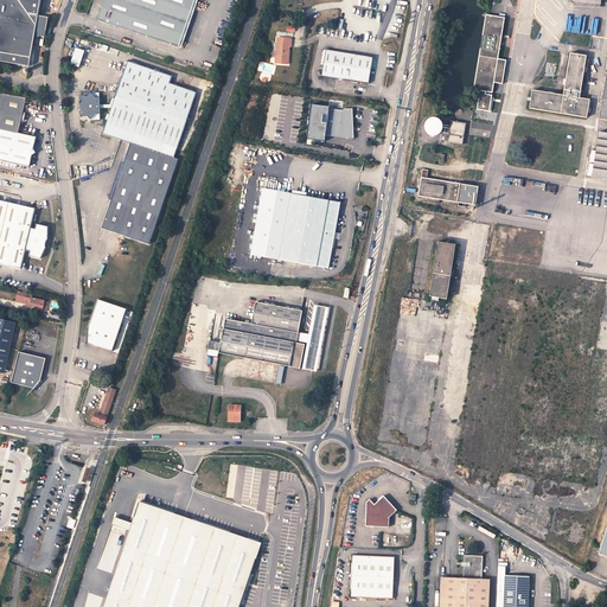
[(0,0),(0,52),(31,58),(34,34),(45,37),(49,18),(38,17),(40,0),(0,0)]
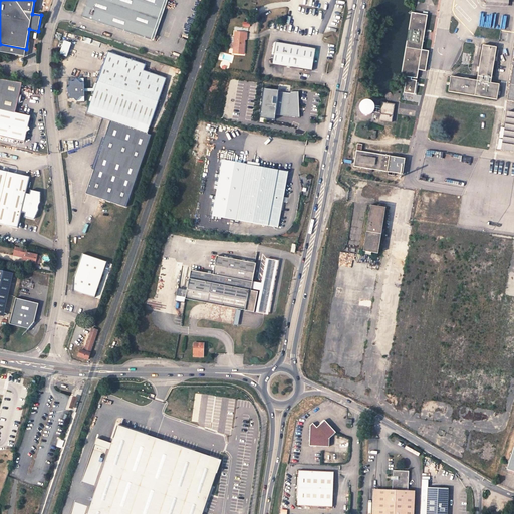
[(153,45),(168,0),(89,0),(82,20),(153,45)]
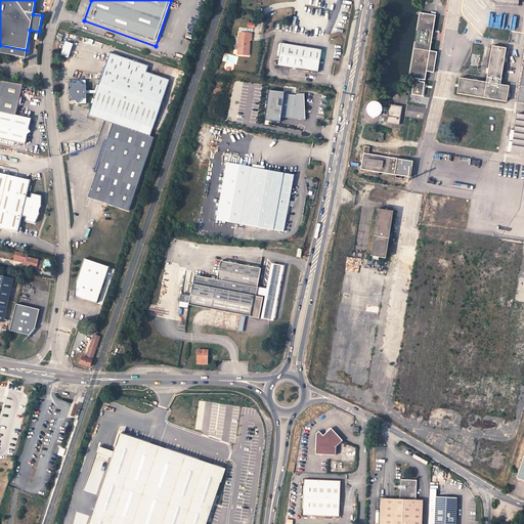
[(415,79),(411,94),(423,96),(425,83),(419,82),(420,80),(425,81),(427,71),(434,73),(437,52),(430,51),(435,16),(420,13),(409,78),(415,79)]
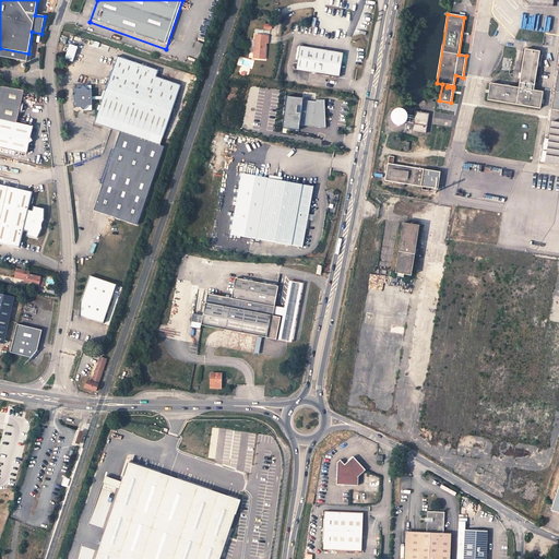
[(545,18),(526,15),(525,28),(543,31),(545,18)]
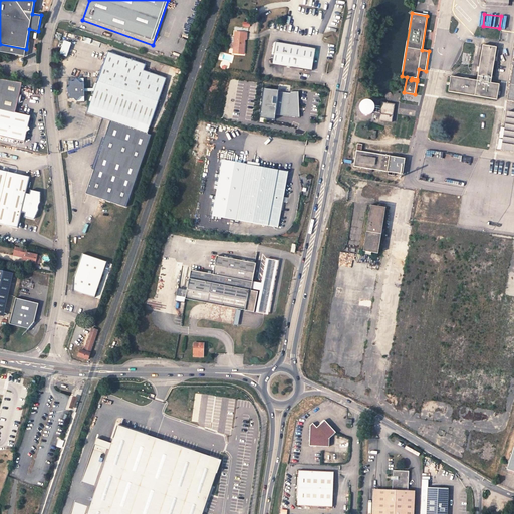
[(246,34),(247,29),(235,29),(234,50),(244,51),(245,36),(245,34),(246,34)]
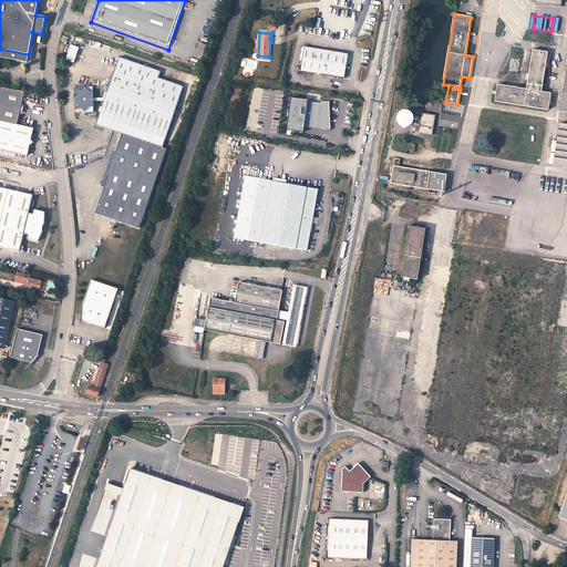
[(72,45),(66,60),(75,63),(81,48),(72,45)]
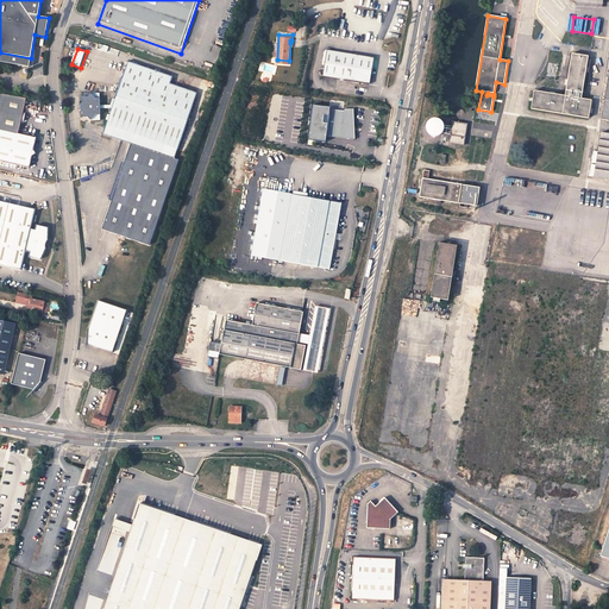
[(370,83),(376,79),(381,57),(333,49),(331,60),(327,60),(326,66),(330,67),(328,75),(370,83)]
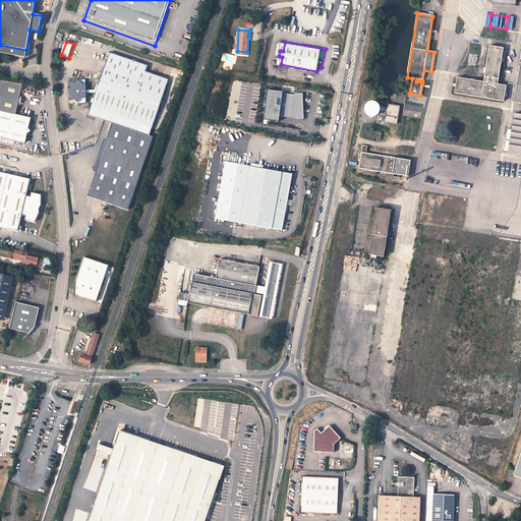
[(0,45),(0,52),(25,57),(26,50),(0,45)]
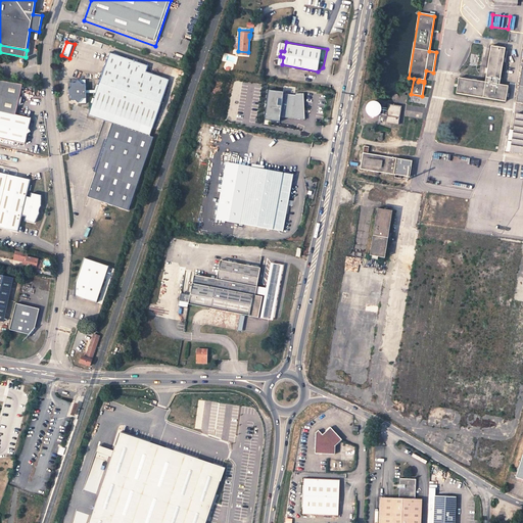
[(460,79),(457,94),(506,101),(508,87),(500,85),(505,49),(491,47),(485,83),(460,79)]
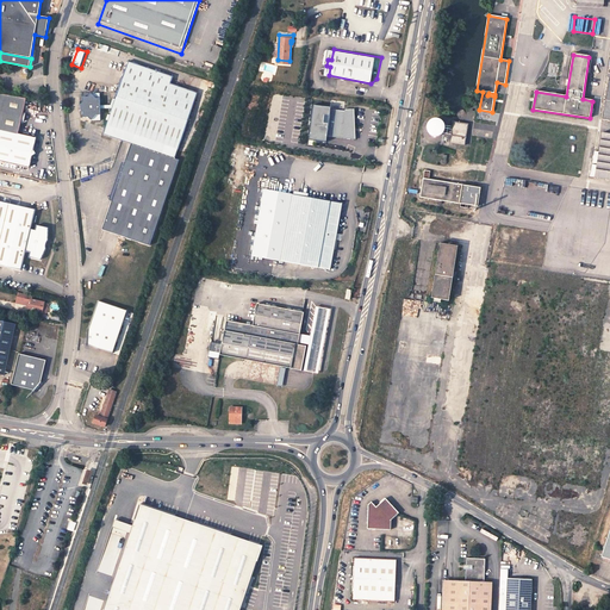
[(145,244),(162,199),(175,160),(172,159),(181,130),(194,89),(169,80),(172,73),(125,57),(114,92),(107,92),(107,99),(97,99),(97,89),(87,89),(83,93),(79,92),(79,97),(73,100),(73,105),(78,109),(78,111),(95,114),(97,105),(110,105),(106,117),(103,129),(130,138),(128,143),(120,163),(125,172),(119,174),(124,180),(117,181),(118,185),(120,187),(113,190),(117,194),(110,197),(99,229),(145,244)]
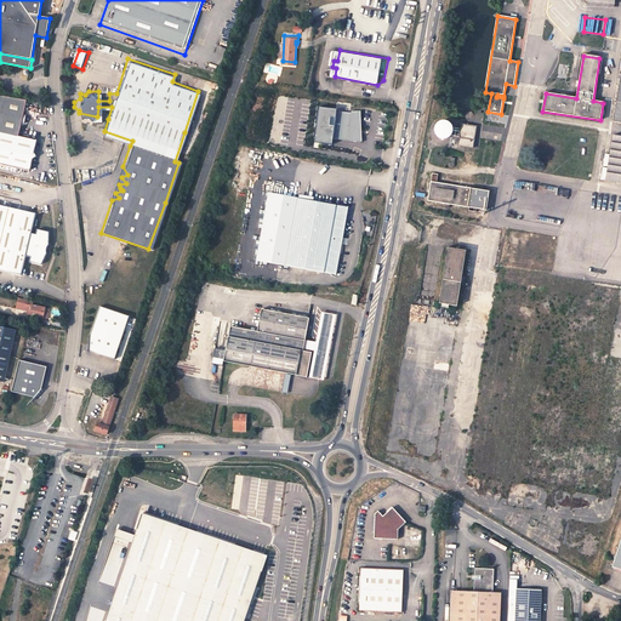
[(0,164),(30,172),(33,160),(36,158),(34,153),(36,141),(20,137),(27,101),(0,96),(0,164)]
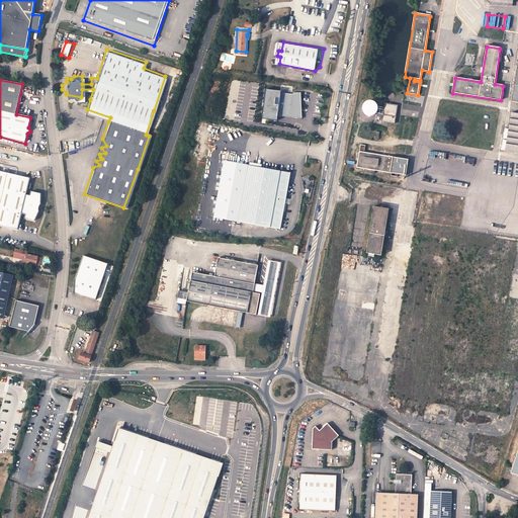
[(296,109),(296,106),(298,106),(298,93),(290,92),(290,94),(279,92),(275,114),(294,118),(295,118),(296,118),(297,118),(297,117),(298,117),(298,116),(299,116),(299,115),(299,114),(299,113),(299,112),(299,111),(298,111),(298,110),(297,110),(297,109),(296,109)]
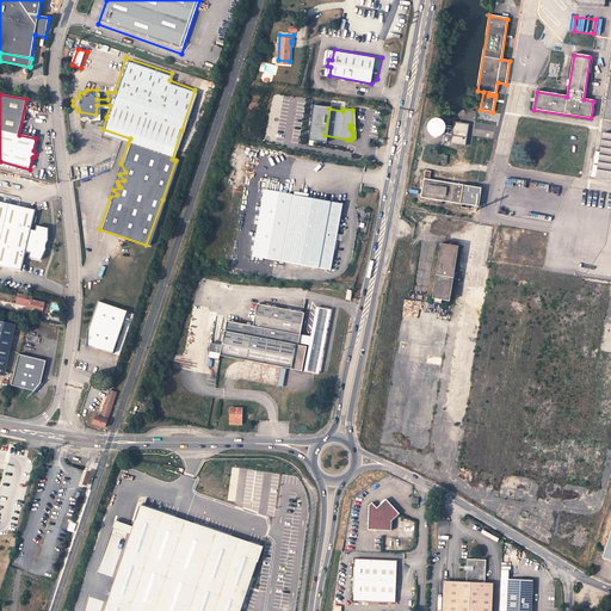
[(429,122),(430,137),(450,137),(450,121),(429,122)]
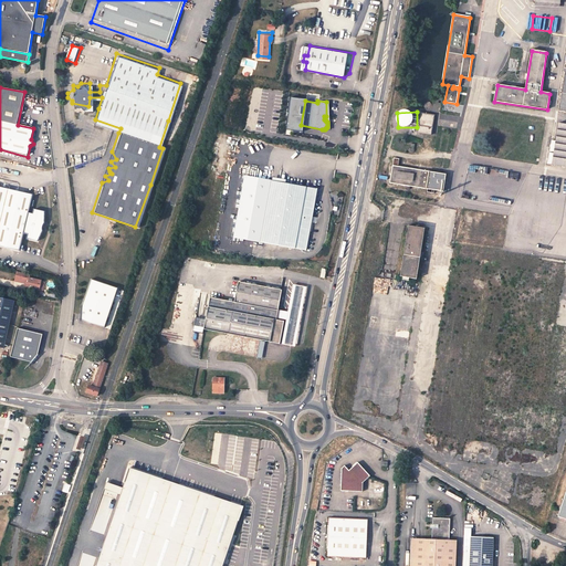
[(421,114),(418,133),(431,135),(435,116),(421,114)]
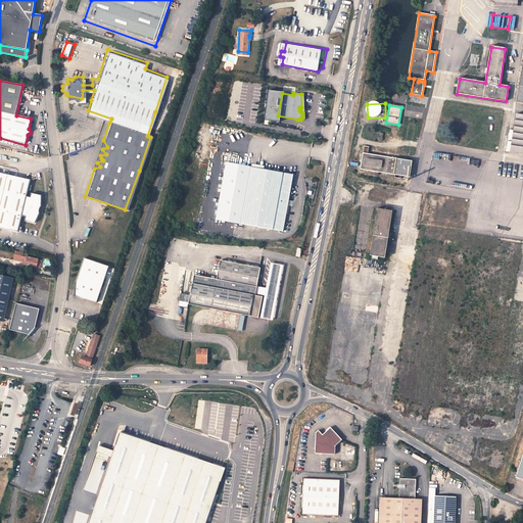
[(111,119),(88,110),(86,114),(109,123),(111,119)]
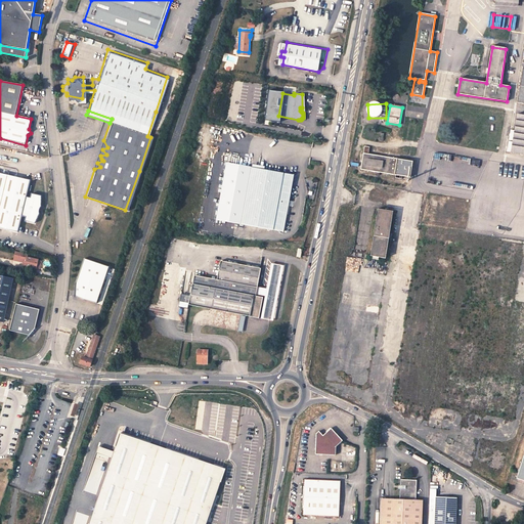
[(523,115),(518,115),(512,153),(523,154),(523,115)]
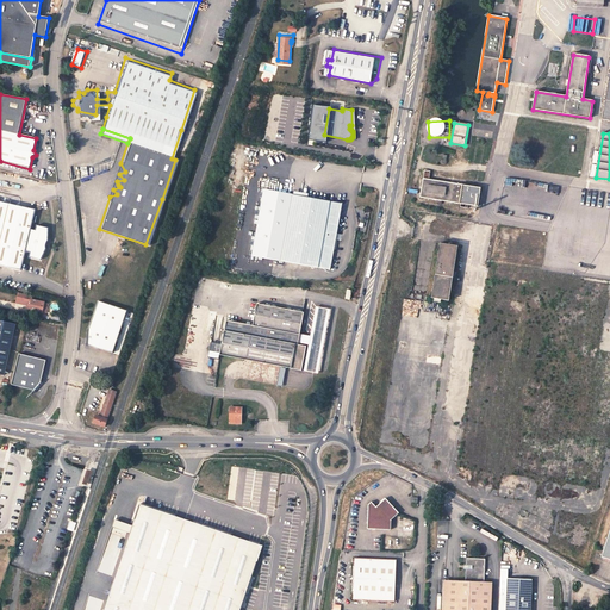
[(425,170),(421,198),(439,200),(437,204),(441,205),(442,200),(478,206),(480,188),(429,180),(430,172),(425,170)]
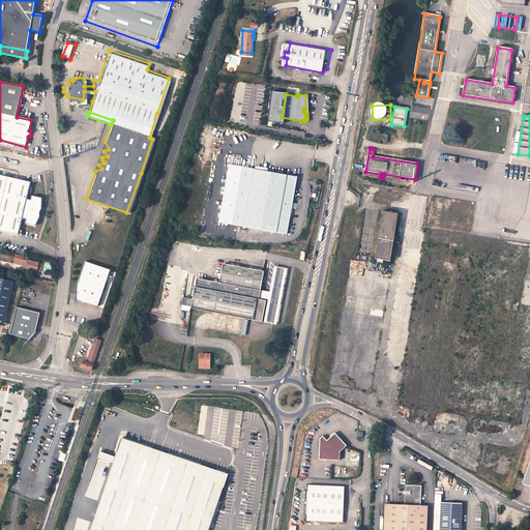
[(288,235),(298,177),(232,163),(221,221),(288,235)]
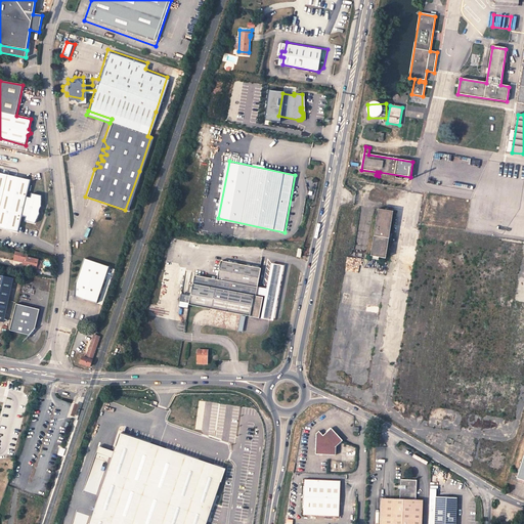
[(31,179),(0,171),(0,226),(18,231),(23,214),(28,215),(27,221),(37,223),(42,213),(41,209),(44,205),(43,192),(33,190),(32,197),(27,195),(31,179)]
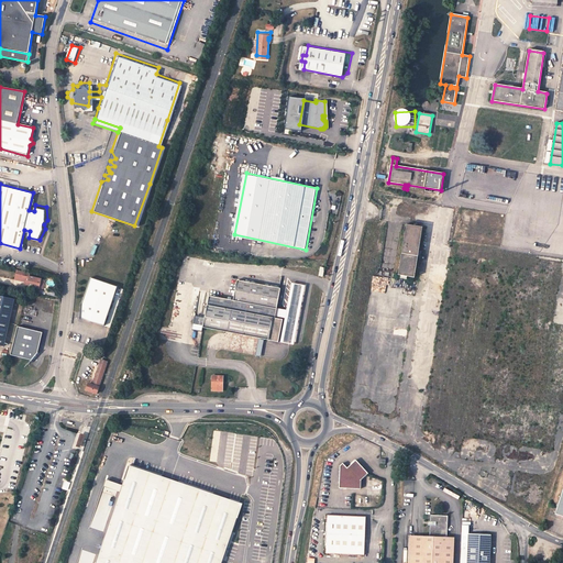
[(407,225),(398,275),(401,276),(407,277),(415,278),(422,228),(407,225)]
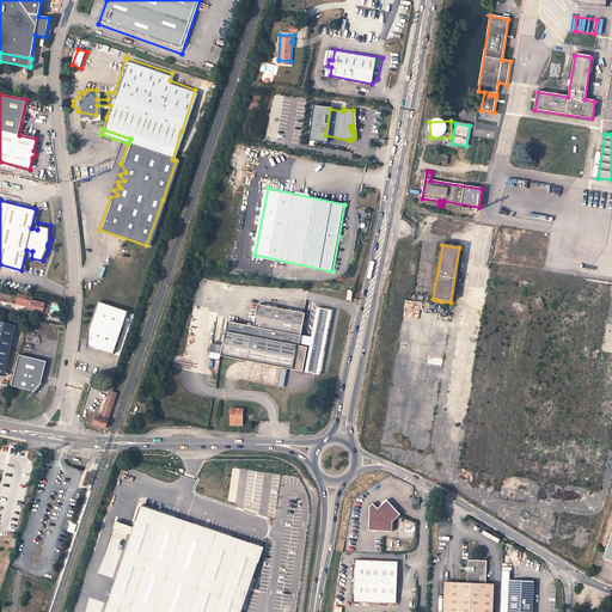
[(46,304),(32,300),(30,310),(46,314),(47,310),(44,308),(46,304)]
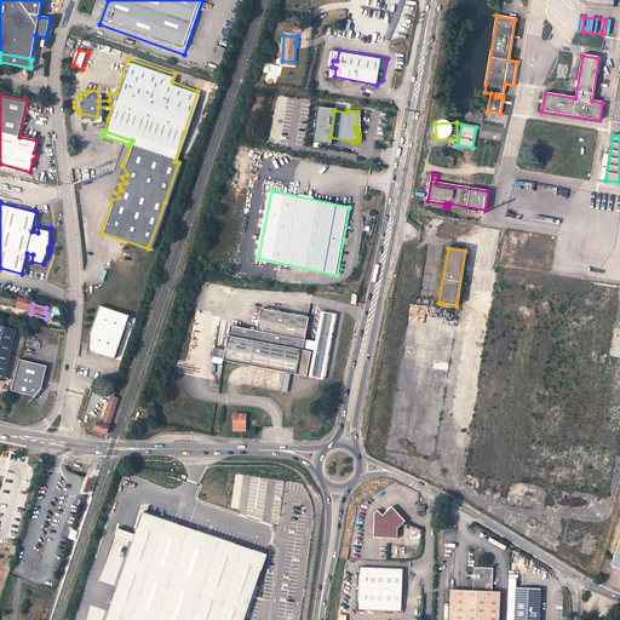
[(128,315),(99,305),(91,336),(90,350),(115,359),(128,315)]
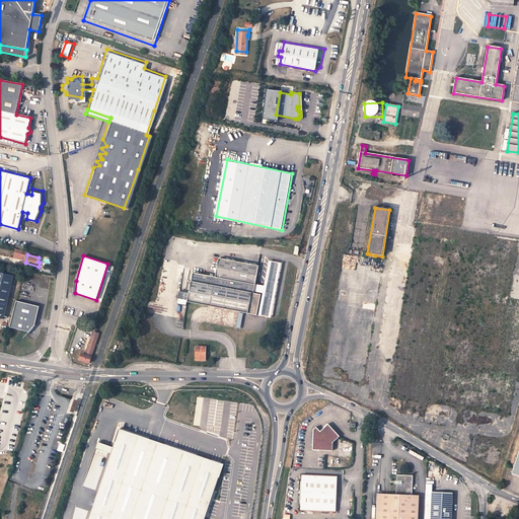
[(216,278),(206,276),(190,273),(188,279),(193,280),(188,301),(256,314),(261,294),(253,293),(257,266),(219,258),(216,278)]
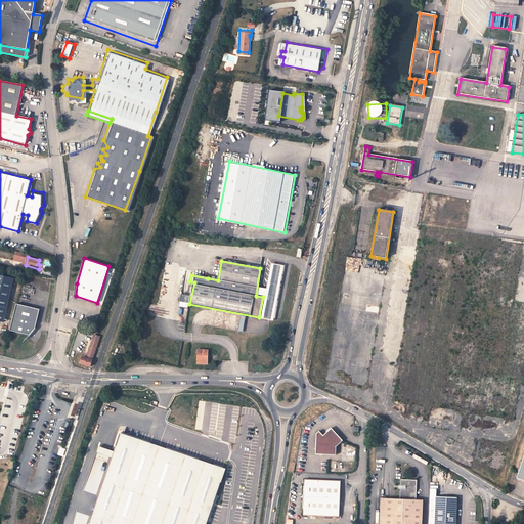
[(14,279),(0,276),(0,322),(4,323),(14,279)]
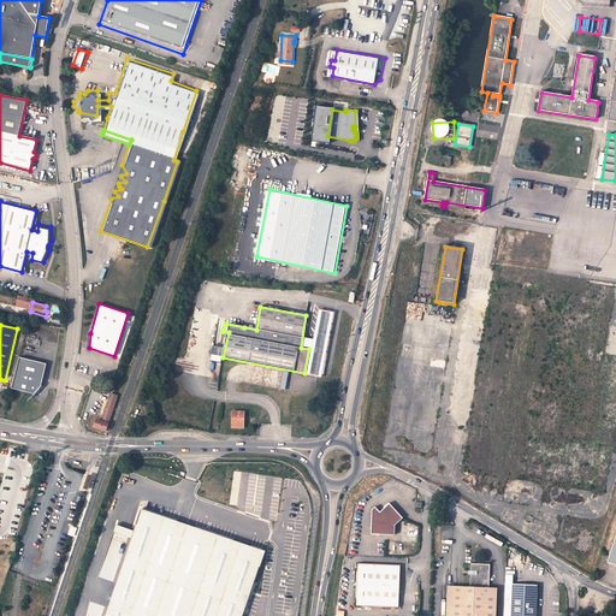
[(19,356),(12,389),(33,395),(41,386),(47,363),(19,356)]
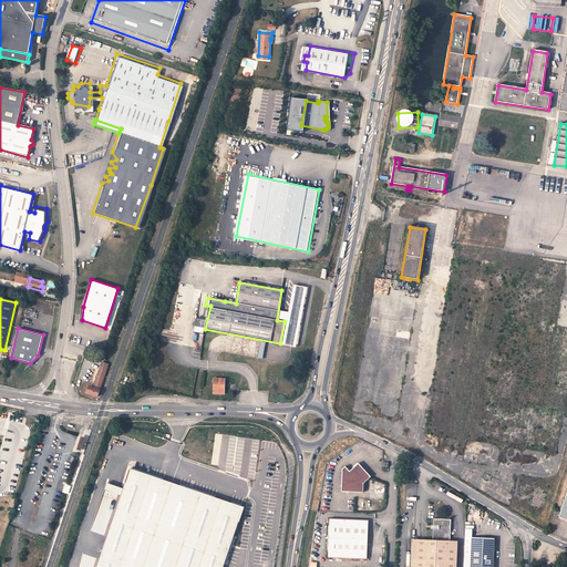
[(95,388),(101,390),(106,371),(102,369),(95,388)]
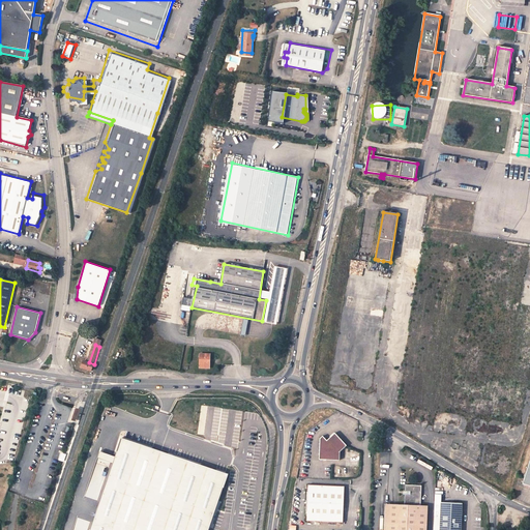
[(210,354),(201,354),(200,367),(210,367),(210,354)]
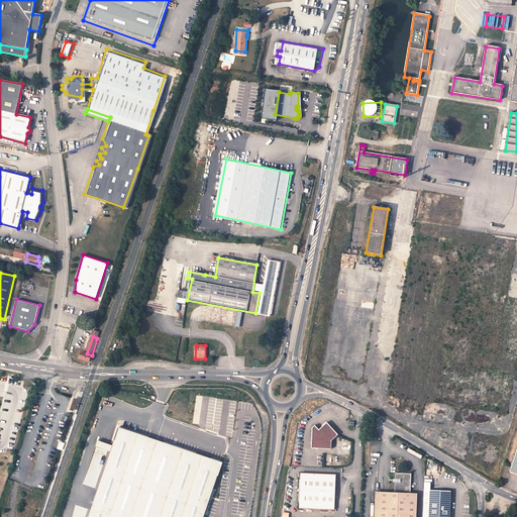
[(92,355),(87,353),(83,352),(80,359),(89,363),(92,355)]
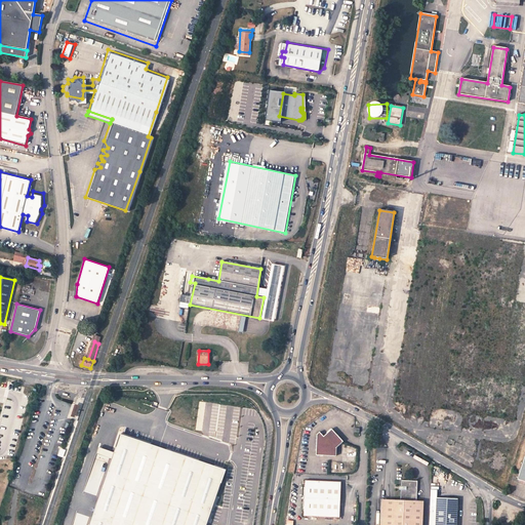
[(182,409),(172,406),(169,415),(178,418),(182,409)]
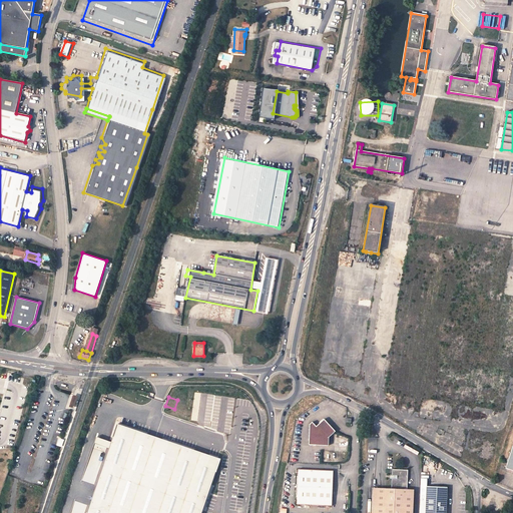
[(200,512),(219,459),(116,424),(120,413),(102,407),(78,478),(96,485),(88,508),(86,512),(200,512)]
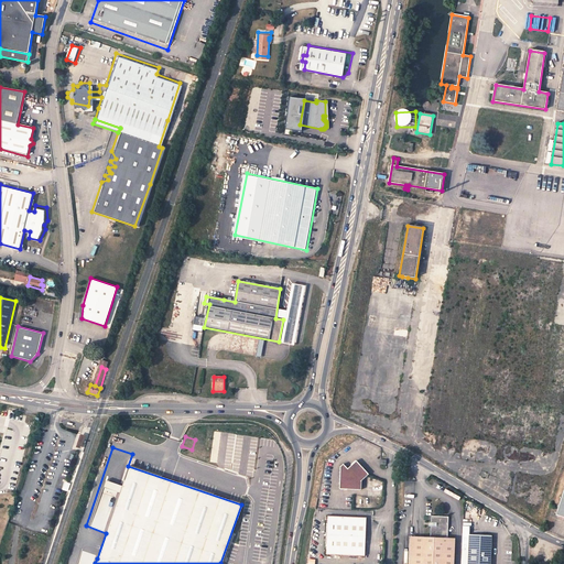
[(340,465),(339,488),(360,489),(361,480),(368,474),(356,459),(347,467),(343,463),(340,465)]
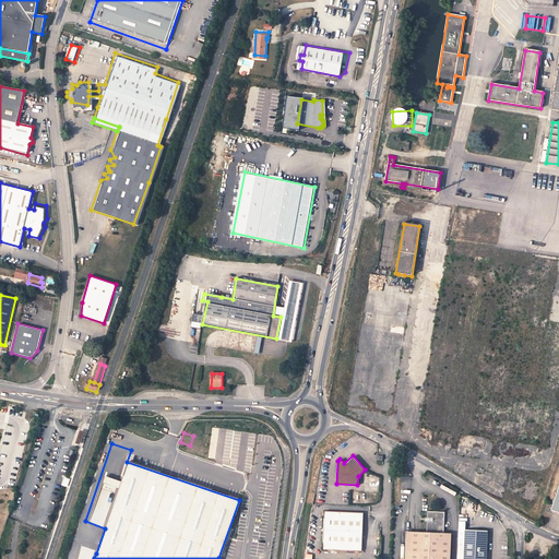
[(322,516),(321,542),(323,542),(322,548),(360,550),(363,512),(324,510),(324,518),(322,516)]
